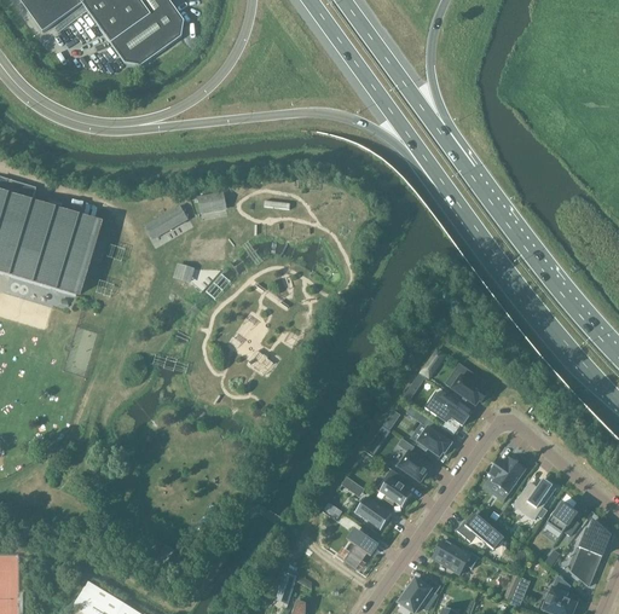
[(21,0),(42,29),(82,1),(125,61),(140,63),(181,34),(184,18),(171,0),(21,0)]
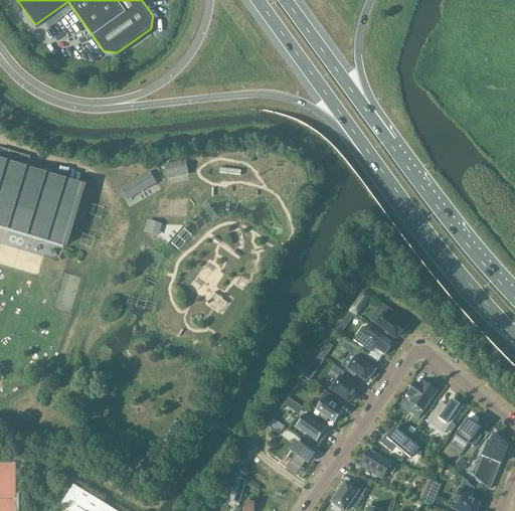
[(0,156),(27,164),(30,154),(0,145),(0,156)]
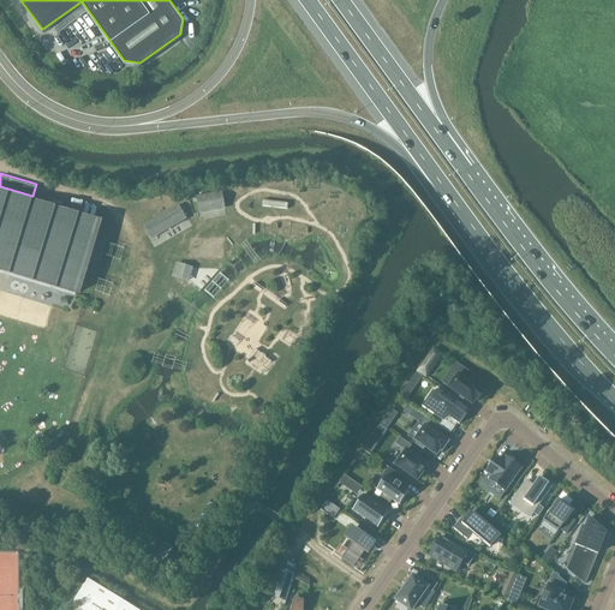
[(0,268),(76,291),(99,216),(33,196),(0,186),(0,268)]
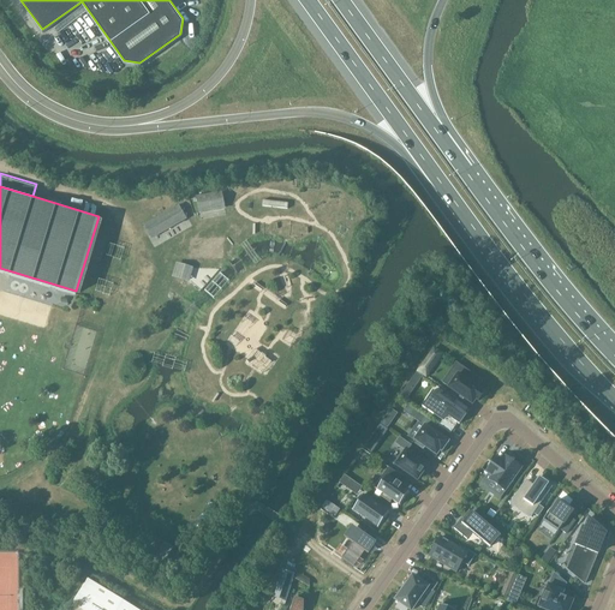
[(196,197),(199,210),(225,204),(222,191),(196,197)]
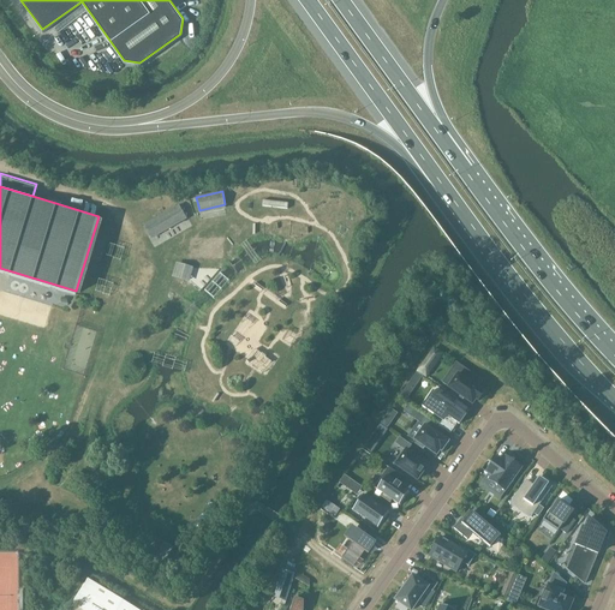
[(442,350),(434,345),(418,368),(425,372),(442,350)]
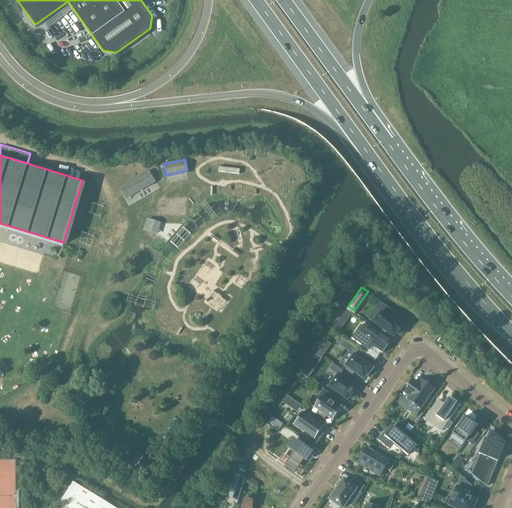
[(398,330),(402,324),(392,317),(397,311),(380,299),(375,305),(381,309),(373,319),(393,333),(396,329),(398,330)]
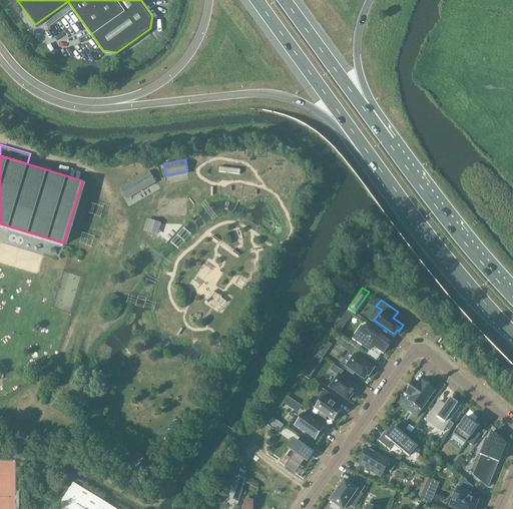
[(370,348),(377,353),(381,348),(384,350),(389,343),(387,342),(390,338),(381,331),(378,335),(361,323),(360,323),(361,324),(364,326),(359,332),(359,333),(358,332),(354,338),(362,343),(363,342),(370,347),(369,348),(370,348)]
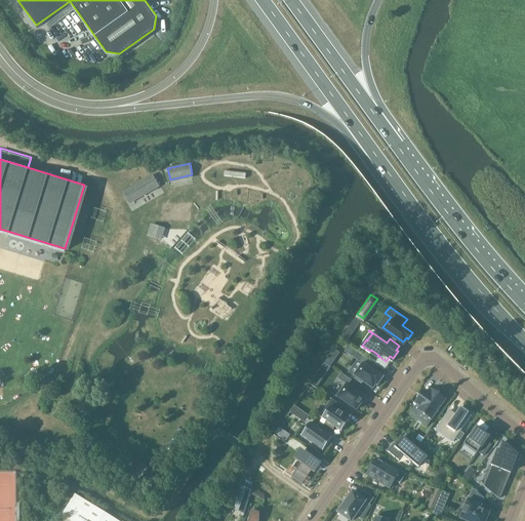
[(362,360),(354,372),(356,373),(355,375),(361,379),(362,378),(373,386),(375,382),(377,383),(382,374),(371,366),(374,361),(364,353),(360,359),(362,360)]
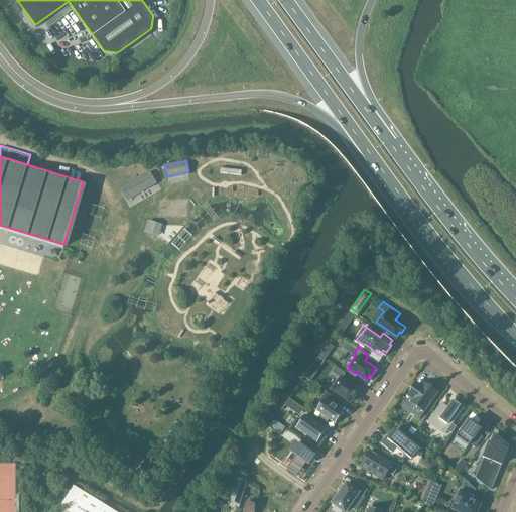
[(346,371),(342,376),(341,375),(332,387),(350,400),(359,387),(352,382),(355,377),(346,371)]
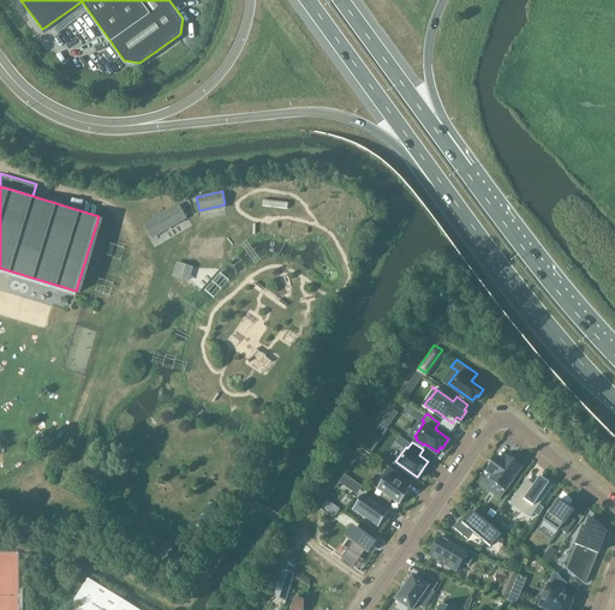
[(513,458),(506,453),(503,456),(497,453),(489,464),(487,468),(493,472),(489,476),(496,482),(495,482),(497,483),(499,483),(505,488),(507,484),(511,479),(515,472),(519,467),(521,464),(514,459),(515,458),(513,456),(513,458)]
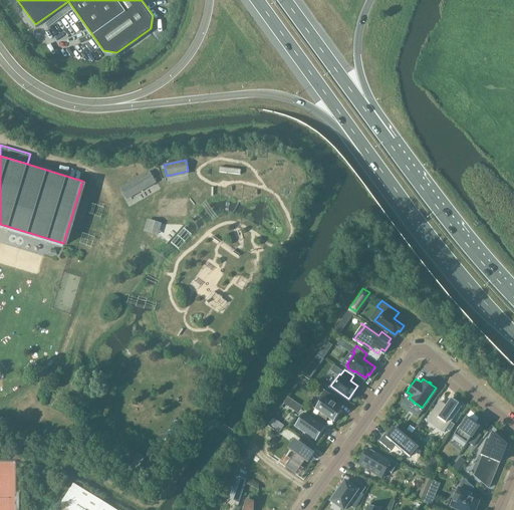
[(324,388),(320,394),(322,396),(315,406),(313,404),(312,405),(320,410),(319,411),(318,411),(318,412),(326,418),(326,417),(327,415),(334,420),(341,408),(330,400),(333,395),(334,395),(324,388)]
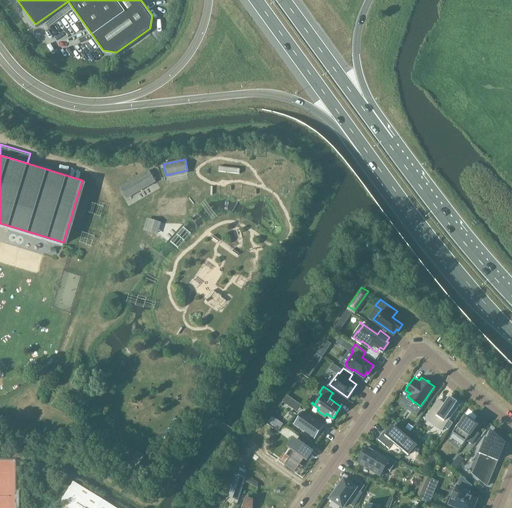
[(290,403),(294,397),(287,392),(283,399),(290,403)]
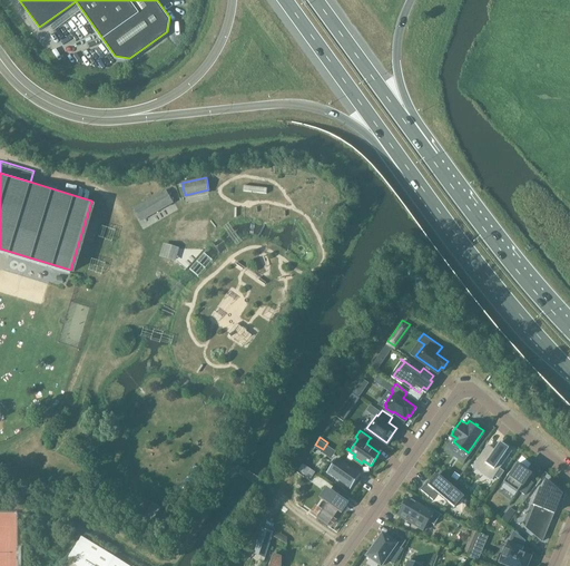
[(505,441),(501,438),(497,443),(498,445),(495,448),(493,446),(493,447),(487,442),(475,459),(483,465),(480,468),(481,469),(482,469),(492,476),(512,448),(504,442),(505,441)]
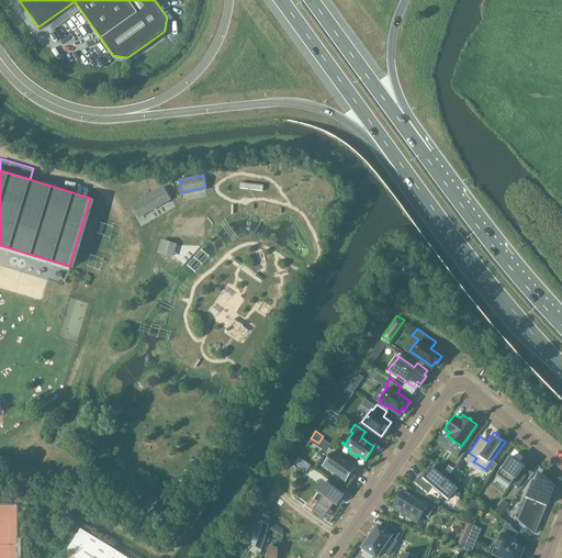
[(355,466),(332,449),(323,462),(346,479),(355,466)]
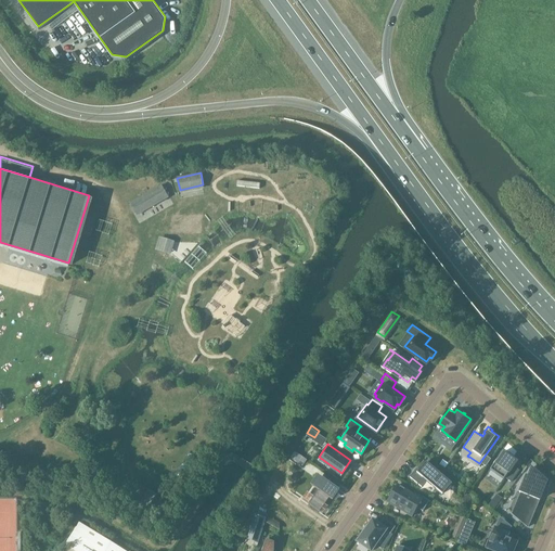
[(513,455),(503,448),(490,466),(504,476),(505,474),(511,478),(519,468),(513,463),(516,460),(511,457),(513,455)]
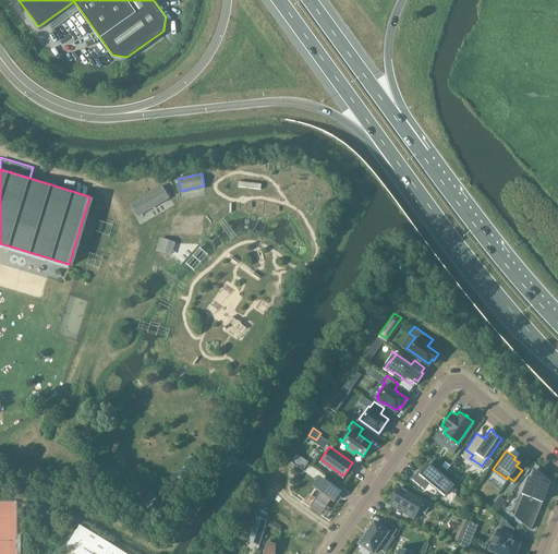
[(307,461),(308,459),(300,453),(295,459),(298,461),(299,459),(304,464),(306,460),(307,461)]
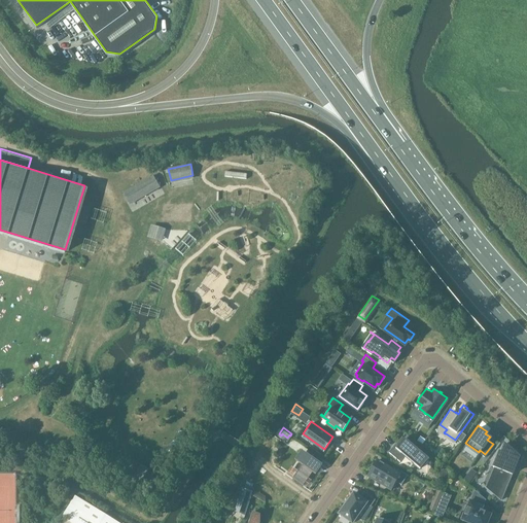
[(403,436),(398,443),(396,441),(389,450),(400,459),(405,453),(420,466),(429,456),(408,439),(407,438),(405,436),(403,436)]
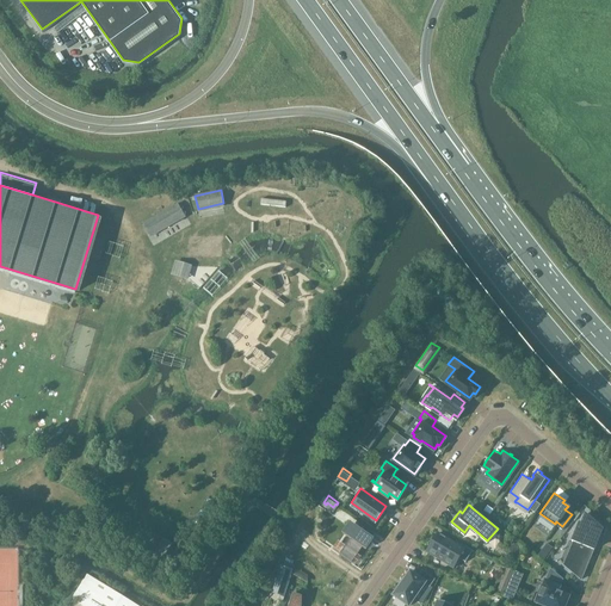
[(585,511),(581,520),(579,520),(572,537),(573,538),(578,540),(568,564),(581,576),(597,539),(603,526),(599,524),(585,511)]
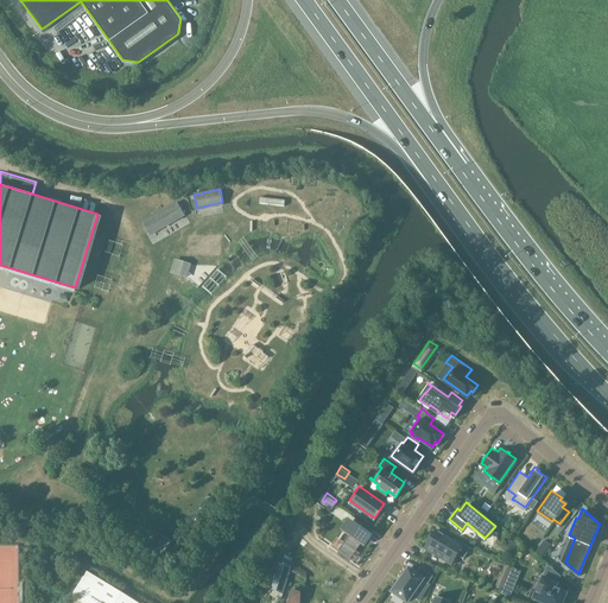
[(372,533),(368,529),(372,525),(360,516),(356,521),(348,515),(340,527),(348,533),(337,548),(349,557),(360,541),(365,544),(372,533)]
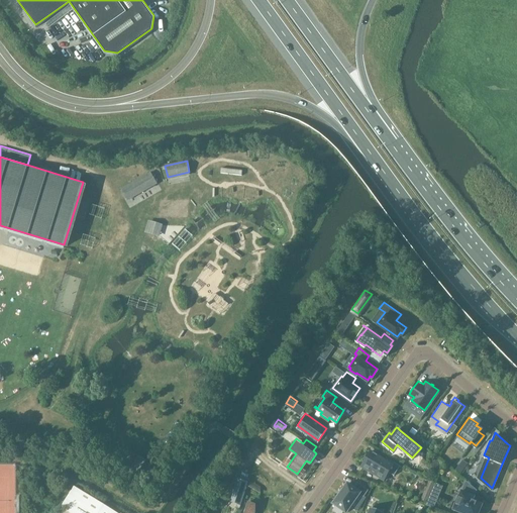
[(370,448),(360,464),(384,478),(388,470),(394,474),(400,464),(390,457),(388,459),(370,448)]
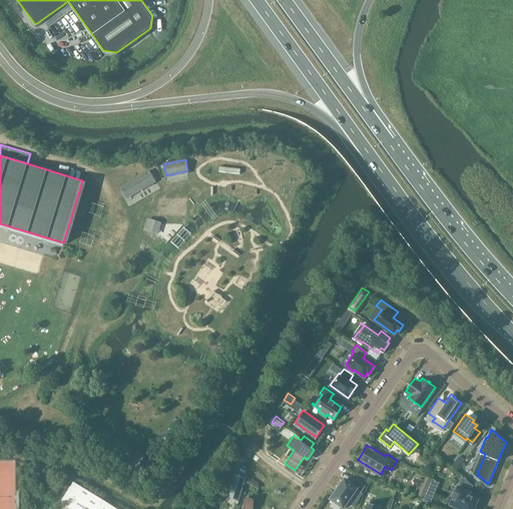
[(246,474),(235,471),(229,489),(230,489),(229,491),(236,493),(234,499),(237,500),(238,497),(239,497),(246,474)]
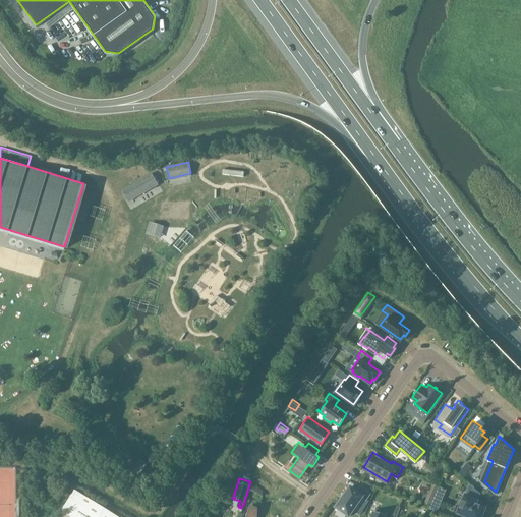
[(438,484),(432,481),(428,491),(433,494),(438,484)]
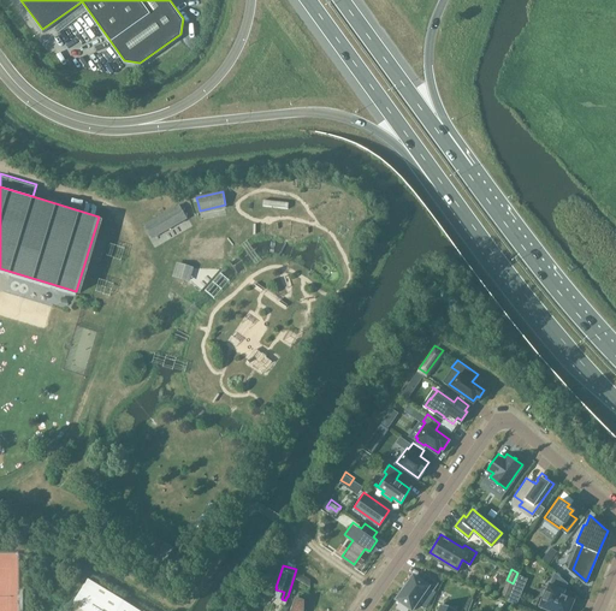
[(563,593),(564,588),(567,581),(568,581),(555,569),(555,570),(550,582),(549,582),(540,604),(555,610),(568,610),(574,598),(563,593)]
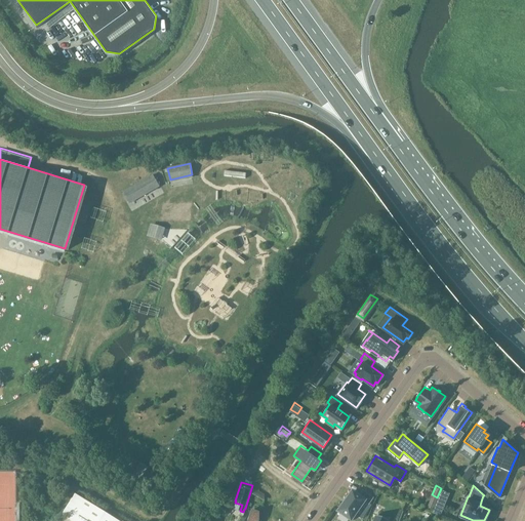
[(358,493),(353,489),(354,489),(353,488),(352,489),(352,490),(348,495),(342,503),(338,508),(337,509),(338,510),(339,510),(350,517),(350,518),(351,518),(352,517),(365,498),(369,502),(373,495),(363,487),(358,493)]
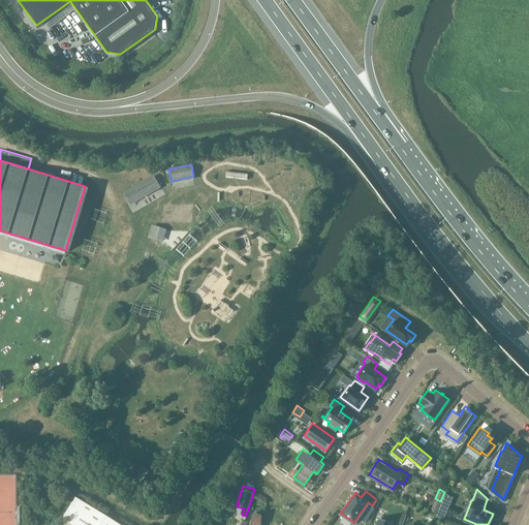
[(71,523),(73,524),(121,524),(84,502),(71,523)]
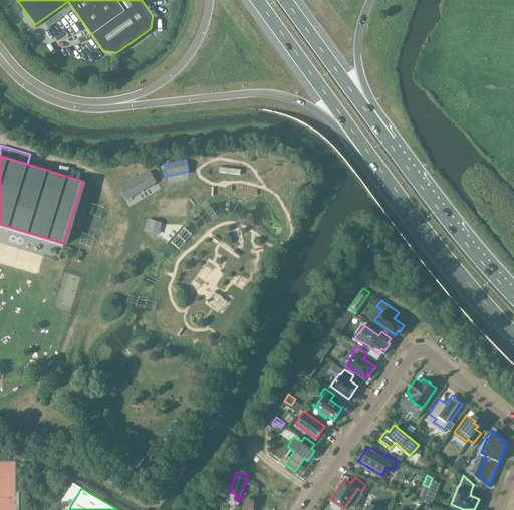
[(246,496),(241,509),(252,509),(253,507),(254,499),(246,496)]
